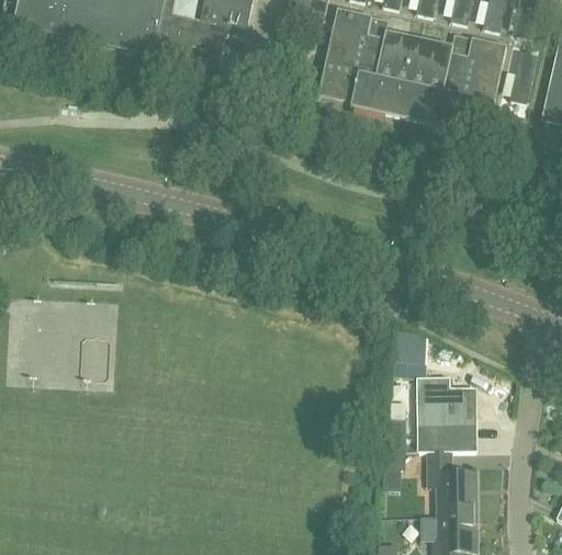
[(384,0),(383,6),(398,9),(400,0),(384,0)]
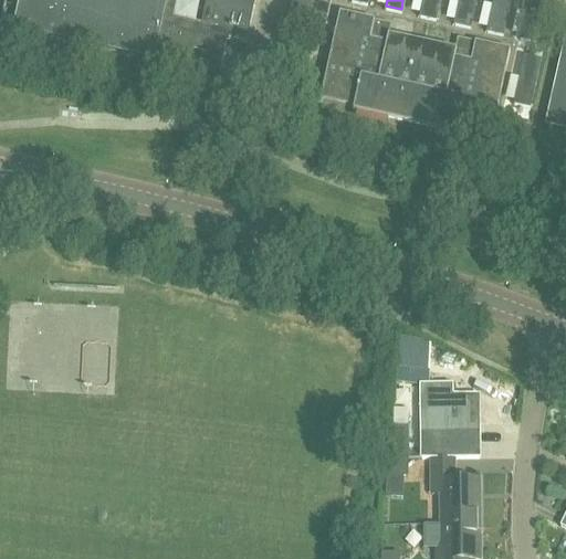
[(422,0),(420,12),(436,17),(439,0),(422,0)]
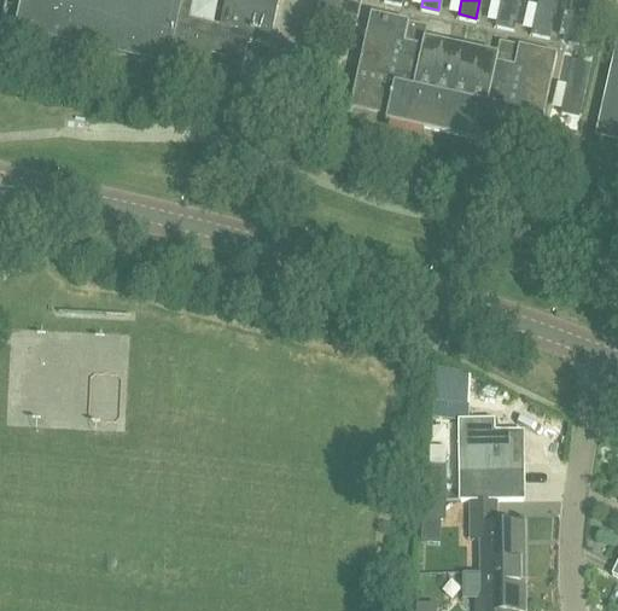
[(501,0),(496,23),(513,27),(519,0),(501,0)]
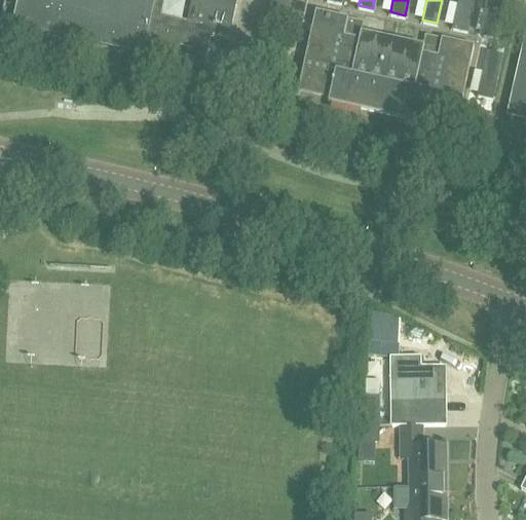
[(458,0),(452,26),(467,30),(474,0),(458,0)]
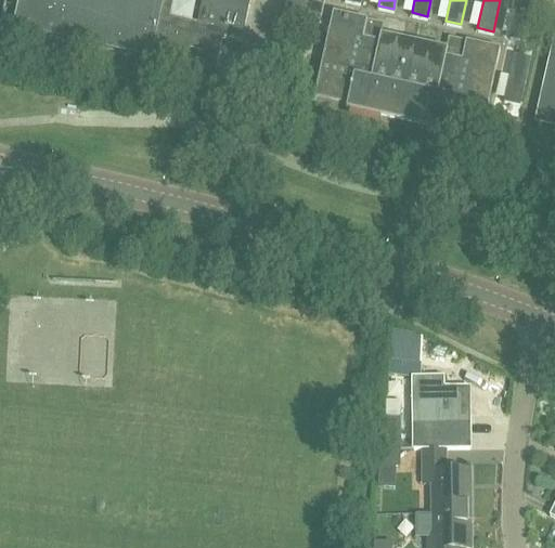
[(518,0),(511,35),(526,38),(534,0),(518,0)]
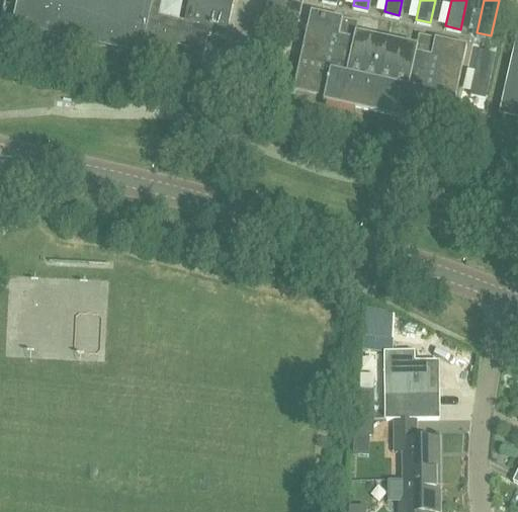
[(334,20),(330,35),(373,45),(377,30),(334,20)]
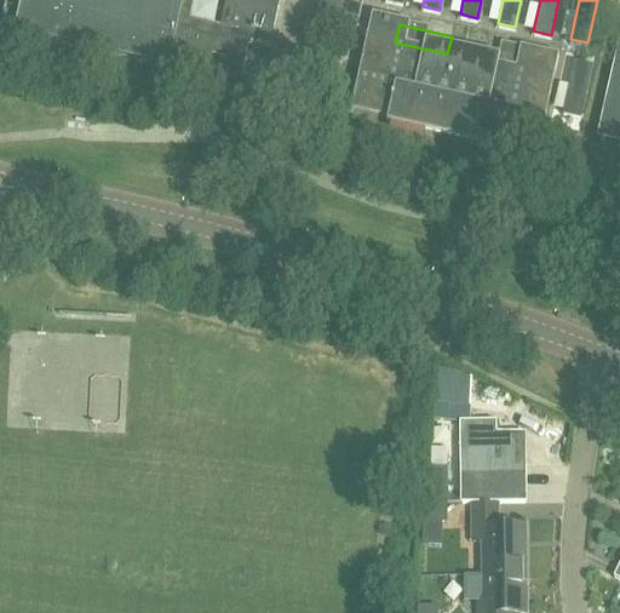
[(619,30),(619,32),(596,133),(619,138),(619,30)]
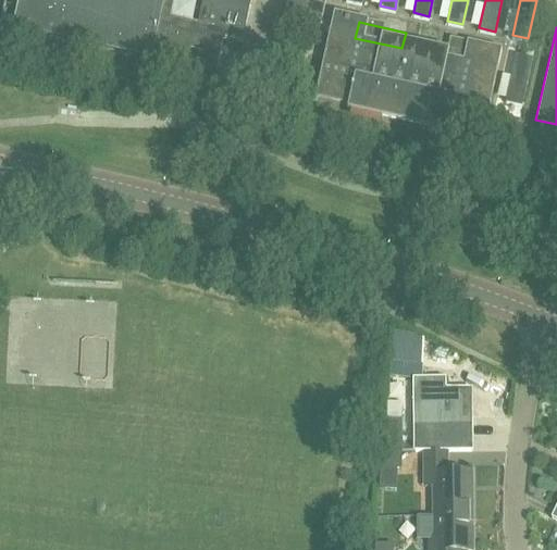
[(436,40),(432,55),(479,66),(483,51),(436,40)]
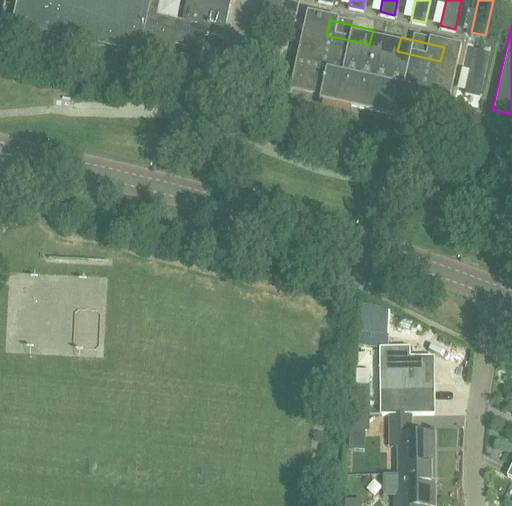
[(475,47),(465,91),(479,94),(489,50),(475,47)]
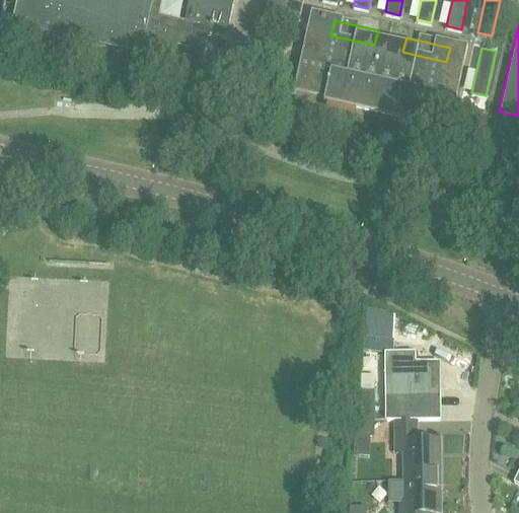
[(288,63),(278,106),(292,110),(302,66),(288,63)]
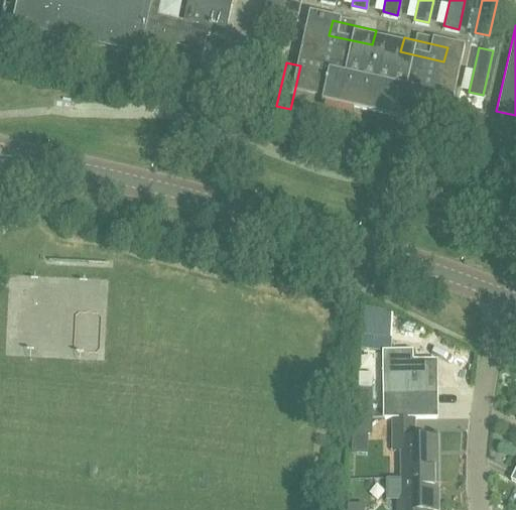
[(320,70),(310,113),(325,116),(335,73),(320,70)]
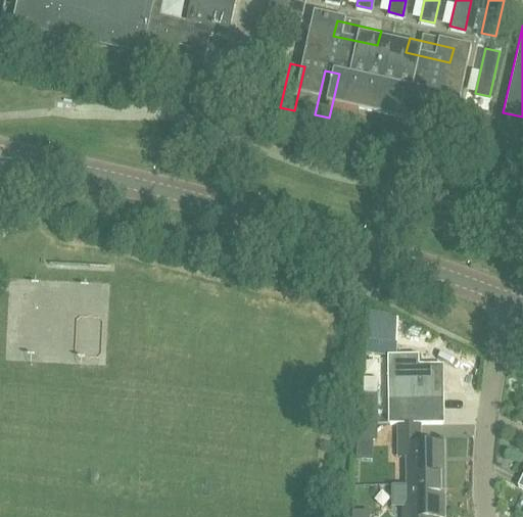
[(359,79),(349,123),(364,126),(373,82),(359,79)]
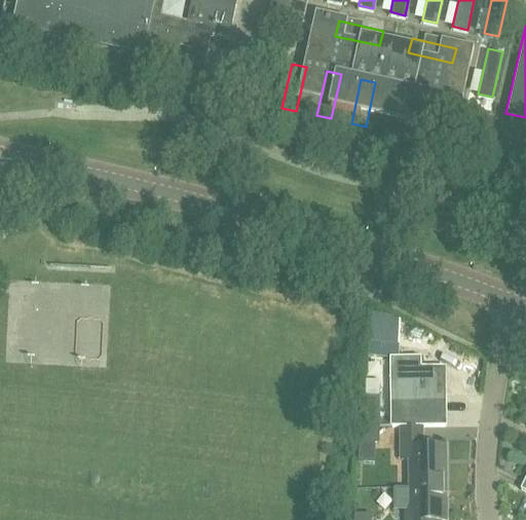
[(396,86),(386,131),(401,134),(410,89),(396,86)]
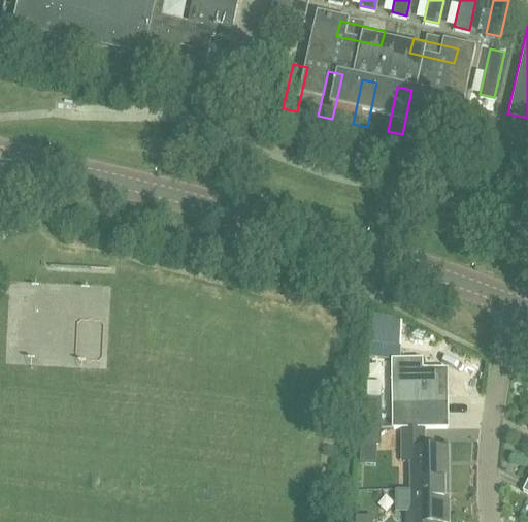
[(432,95),(422,139),(437,142),(447,98),(432,95)]
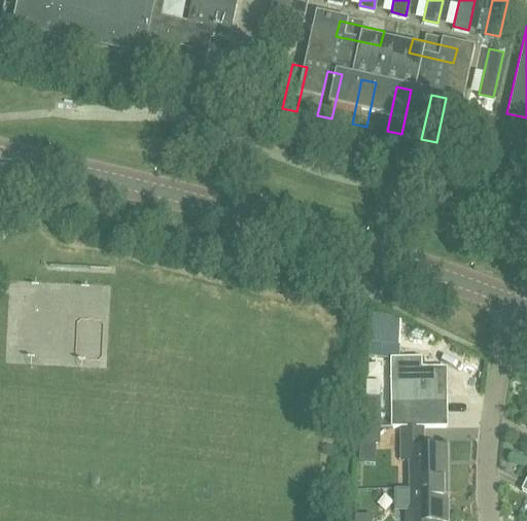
[(401,422),(423,422),(423,419),(444,419),(444,407),(446,407),(446,365),(421,365),(421,353),(392,354),(392,366),(363,365),(363,374),(392,374),(392,395),(407,394),(408,421),(401,422)]
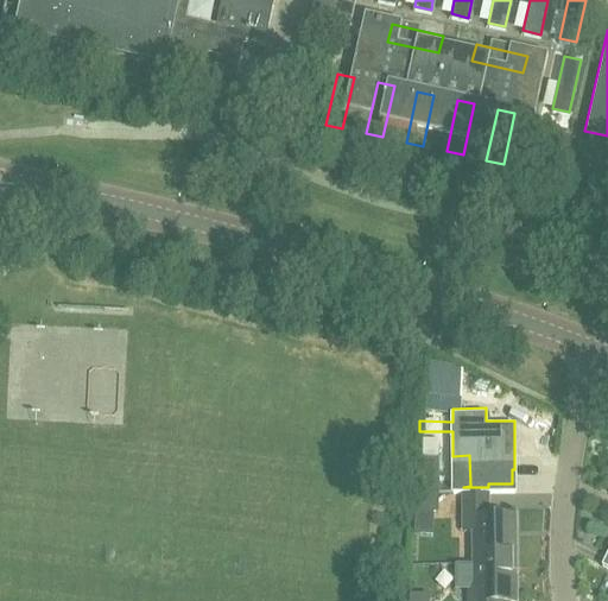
[(488,487),(463,487),(463,525),(473,525),(473,558),(477,558),(477,560),(515,560),(515,557),(511,557),(510,524),(514,524),(514,510),(488,510),(488,487)]
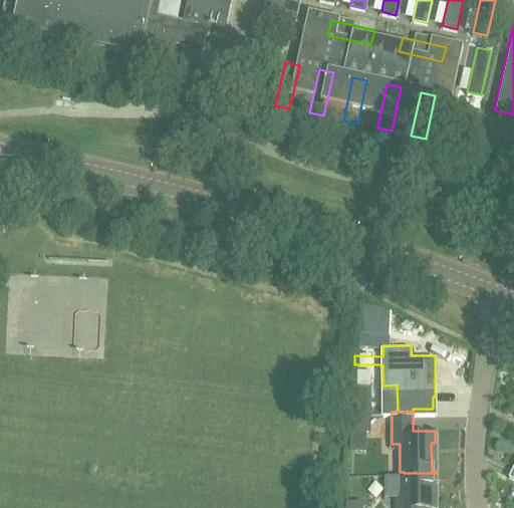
[(352,430),(372,430),(372,417),(352,417),(352,430)]
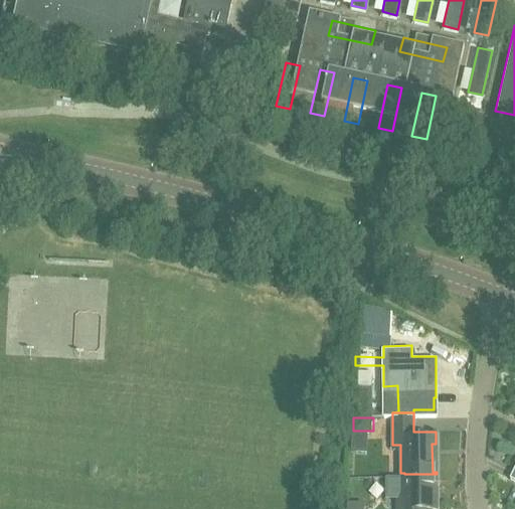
[(437,474),(404,474),(404,485),(396,485),(396,508),(420,508),(421,505),(437,505),(437,474)]
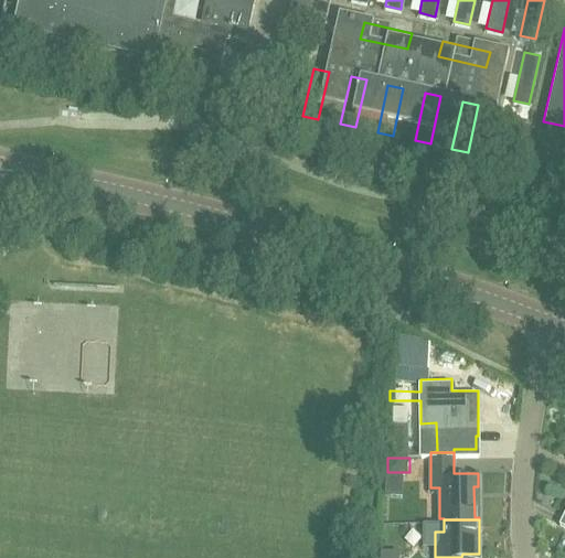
[(381,547),(379,557),(396,557),(398,548),(381,547)]
